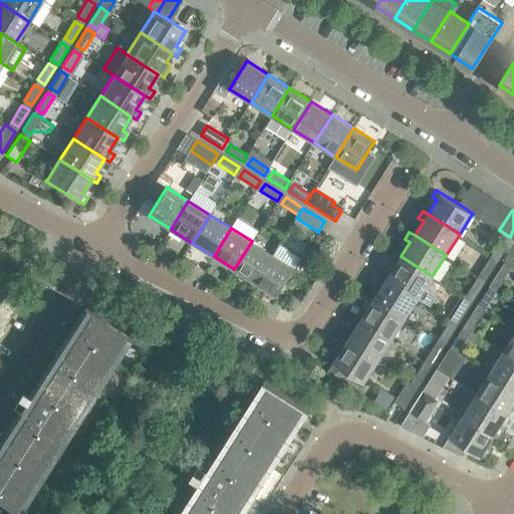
[(504,251),(507,252),(513,241),(513,239),(510,237),(505,234),(492,255),(499,259),(504,251)]
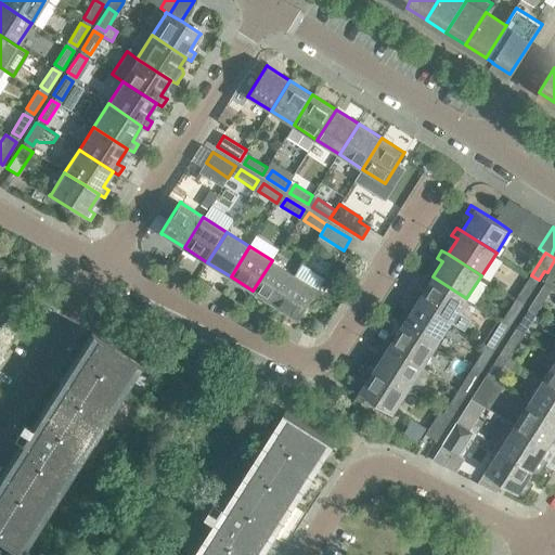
[(253,291),(275,305),(295,274),(272,260),(253,291)]
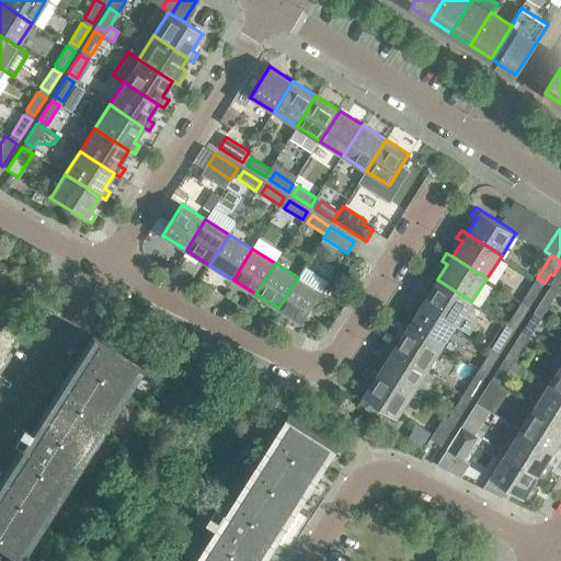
[(560,263),(553,275),(556,277),(550,287),(558,293),(560,287),(560,263)]
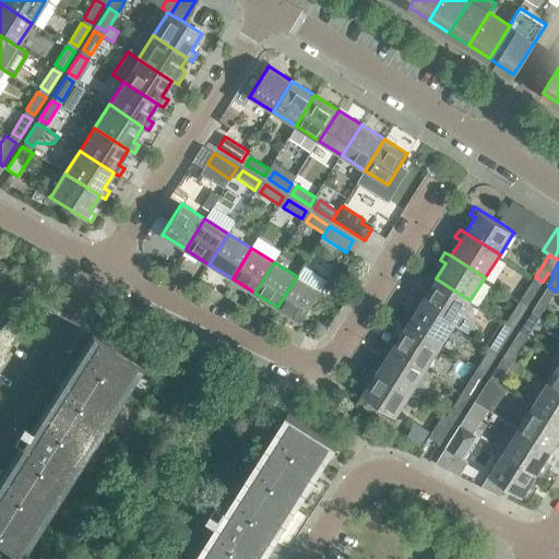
[(297,276),(277,307),(299,321),(300,322),(328,280),(305,264),(297,276)]
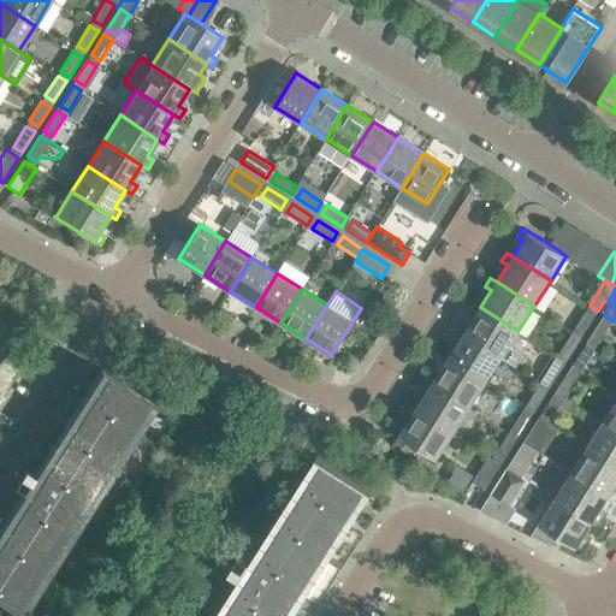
[(475,315),(465,333),(502,356),(517,331),(480,307),(474,303),(468,312),(475,315)]
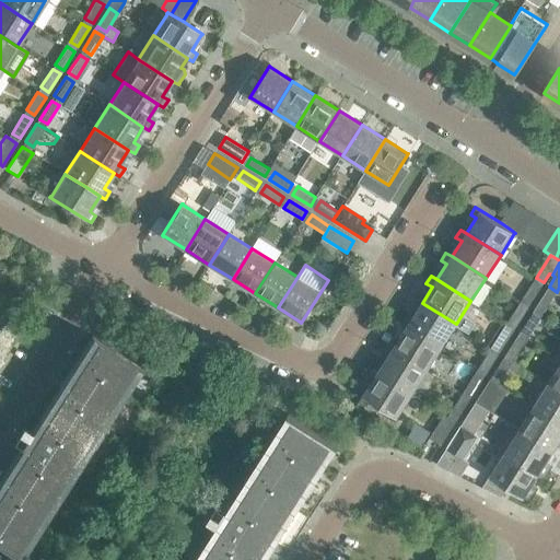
[(544,282),(536,278),(524,296),(532,301),(544,282)]
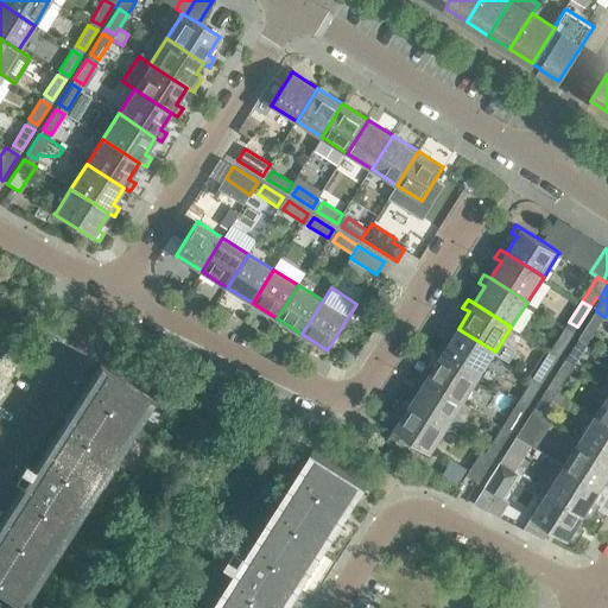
[(591,337),(605,317),(596,311),(583,331),(591,337)]
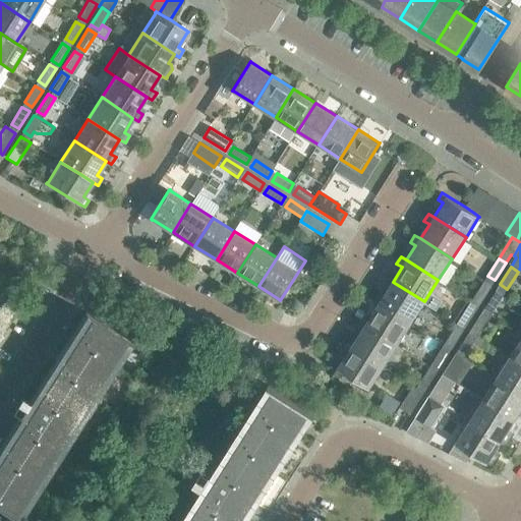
[(424,301),(393,282),(387,278),(383,285),(389,288),(380,303),(411,323),(424,301)]
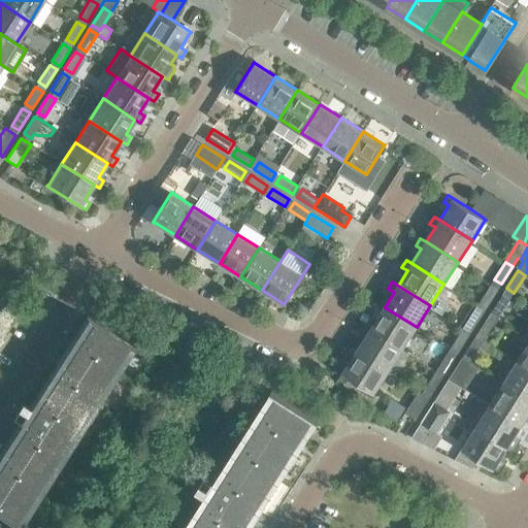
[(488,306),(499,289),(491,284),(481,301),(488,306)]
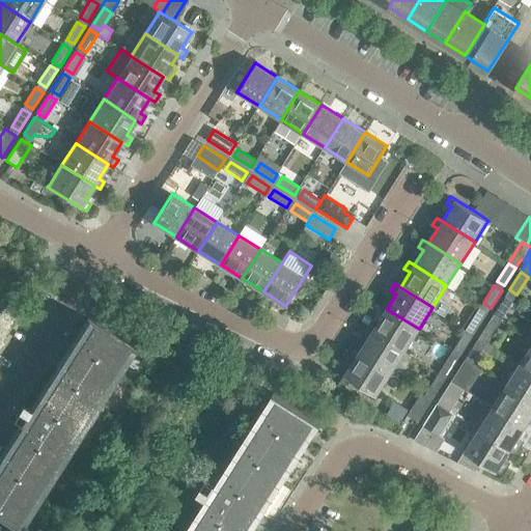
[(506,294),(496,311),(503,316),(514,299),(506,294)]
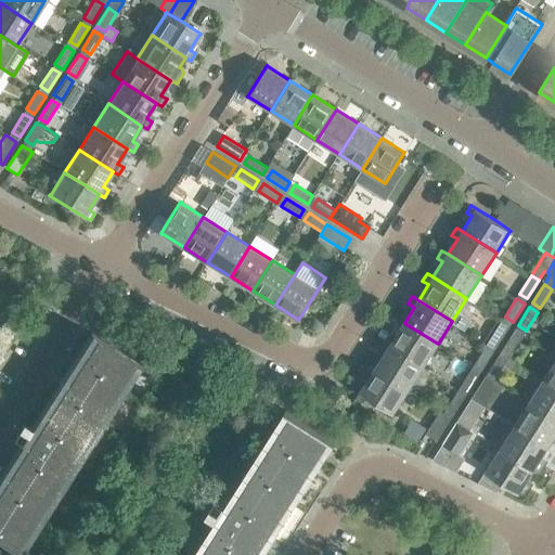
[(399,330),(389,346),(424,366),(438,344),(404,323),(398,319),(394,326),(399,330)]
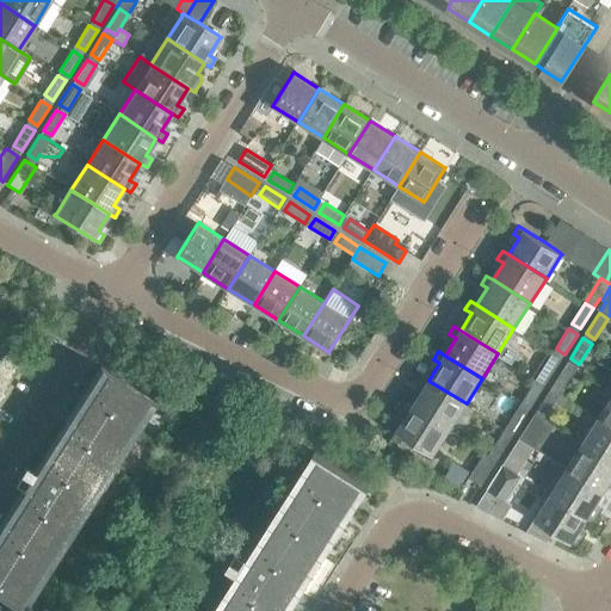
[(548,380),(561,359),(553,353),(539,374),(548,380)]
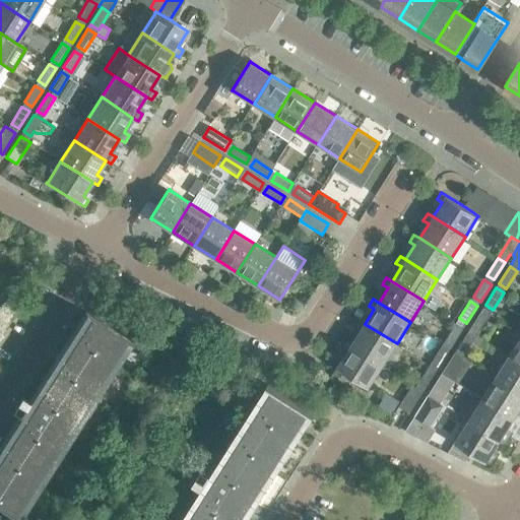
[(482,309),(471,326),(479,331),(491,314),(482,309)]
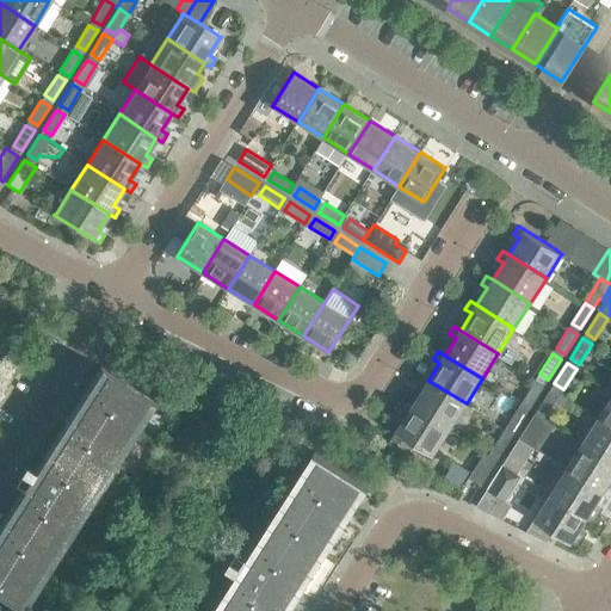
[(17,471),(26,477),(22,486),(28,489),(0,534),(0,596),(20,610),(22,609),(16,605),(147,397),(153,401),(154,400),(99,365),(98,366),(104,370),(38,473),(32,469),(32,468),(23,462),(17,471)]
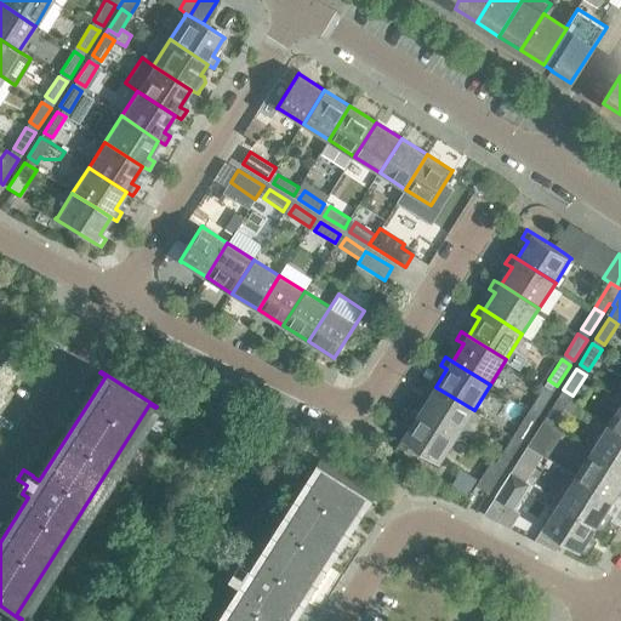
[(431,394),(420,412),(457,436),(474,410),(436,387),(429,382),(423,391),(431,394)]
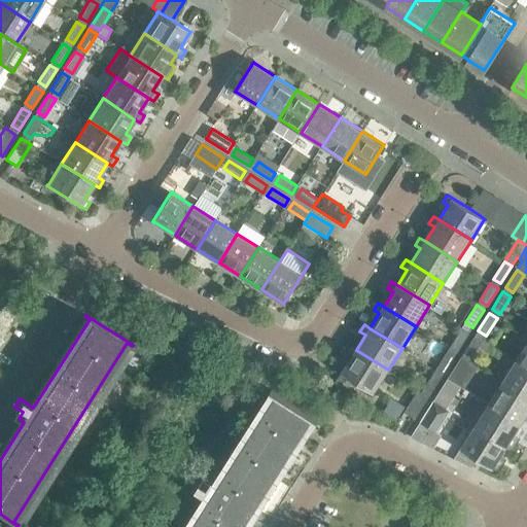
[(459,348),(470,330),(463,326),(452,344),(459,348)]
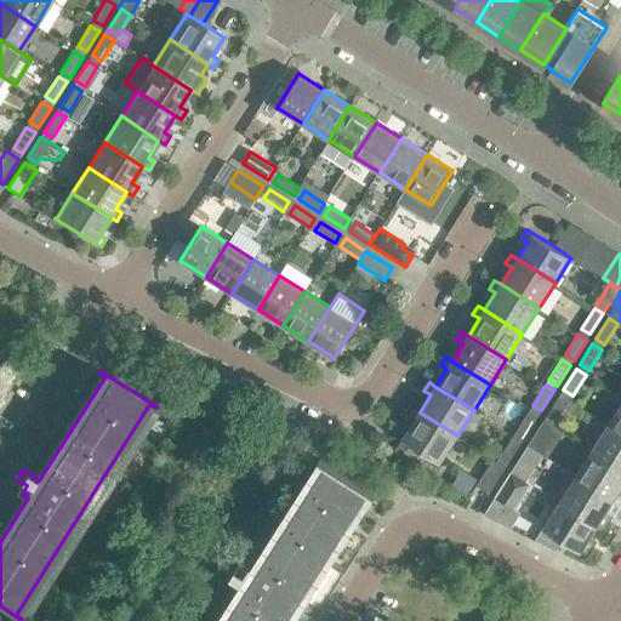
[(560,396),(547,415),(556,420),(569,400),(560,396)]
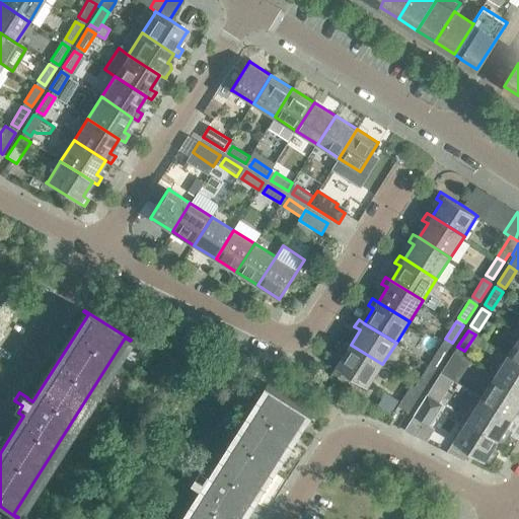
[(518,338),(508,356),(518,362),(518,338)]
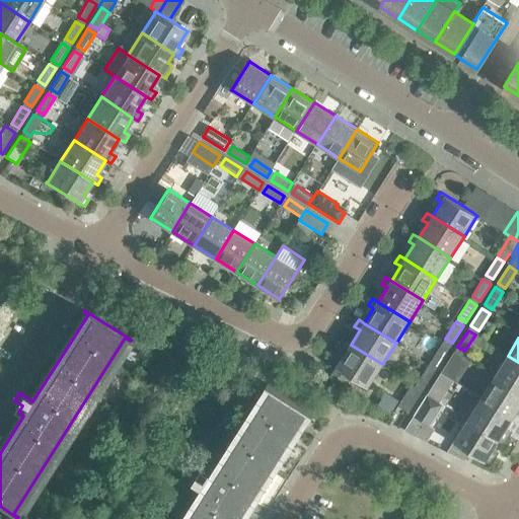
[(382,364),(351,345),(345,341),(341,348),(347,351),(338,366),(337,365),(337,366),(369,387),(369,386),(369,385),(382,364)]
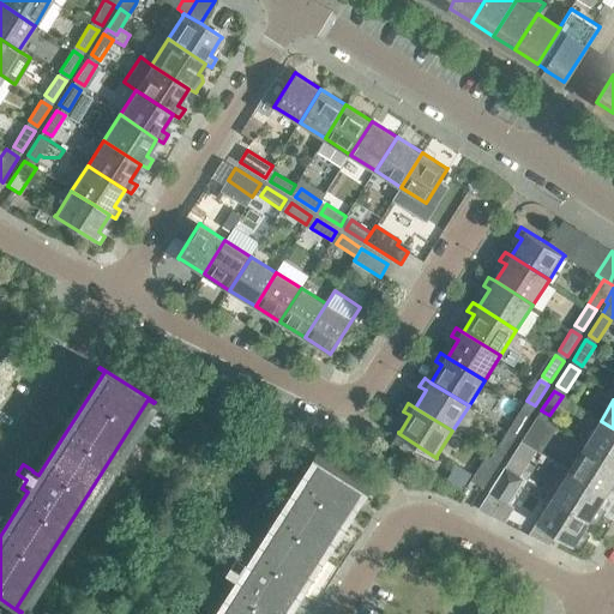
[(519,432),(531,411),(523,405),(510,426),(519,432)]
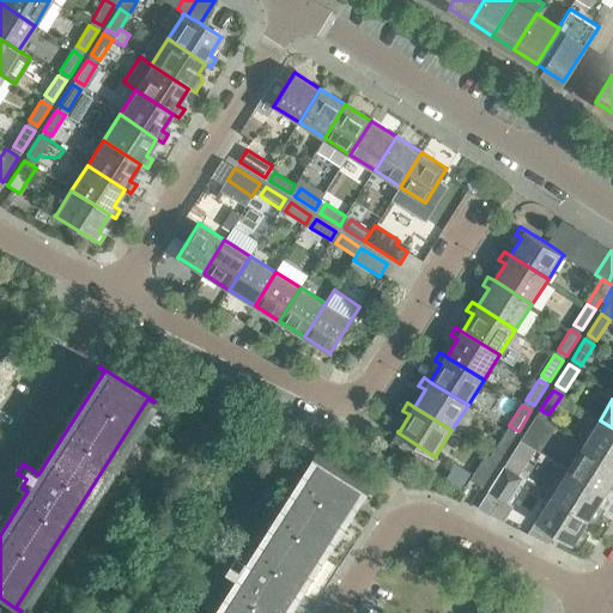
[(538,414),(525,435),(533,441),(546,420),(538,414)]
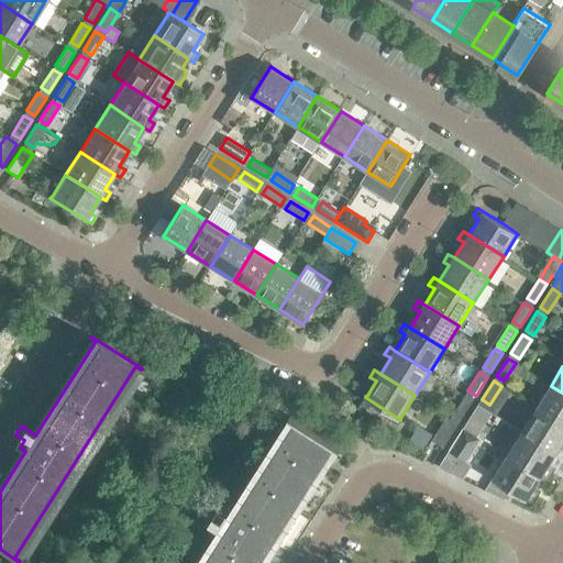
[(536,409),(562,426),(562,393),(551,386),(536,409)]
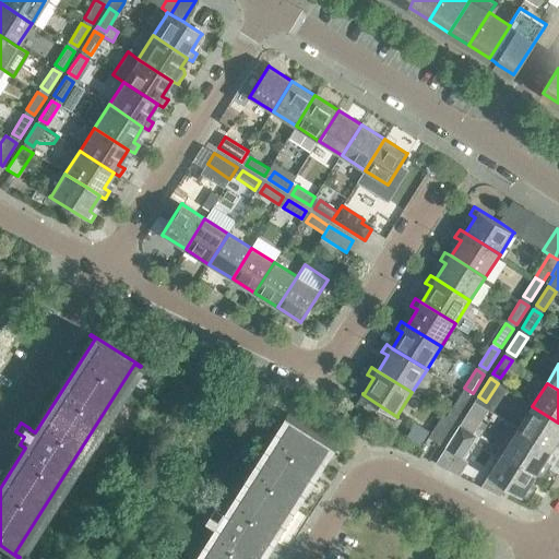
[(458,416),(470,397),(462,392),(450,412),(458,416)]
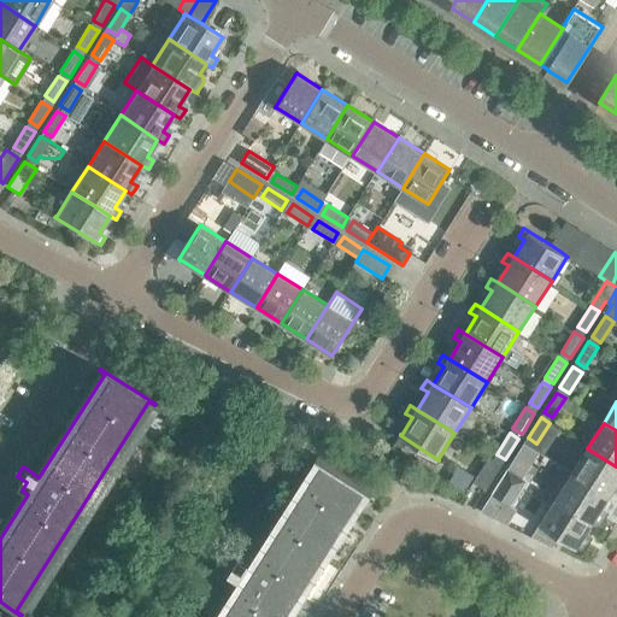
[(524,444),(516,458),(528,465),(536,451),(524,444)]
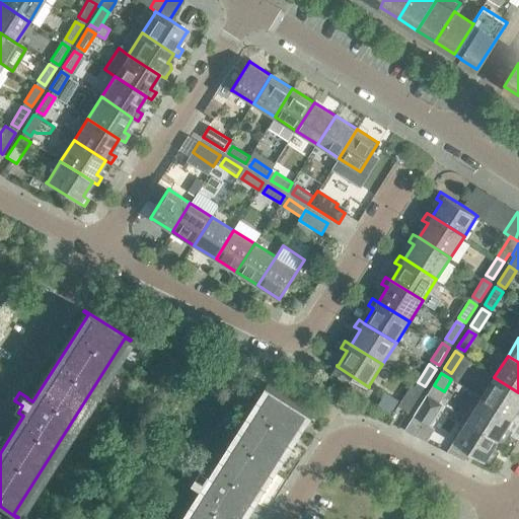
[(480,398),(513,419),(518,422),(518,421),(518,413),(517,412),(518,408),(518,392),(494,377),(480,398)]
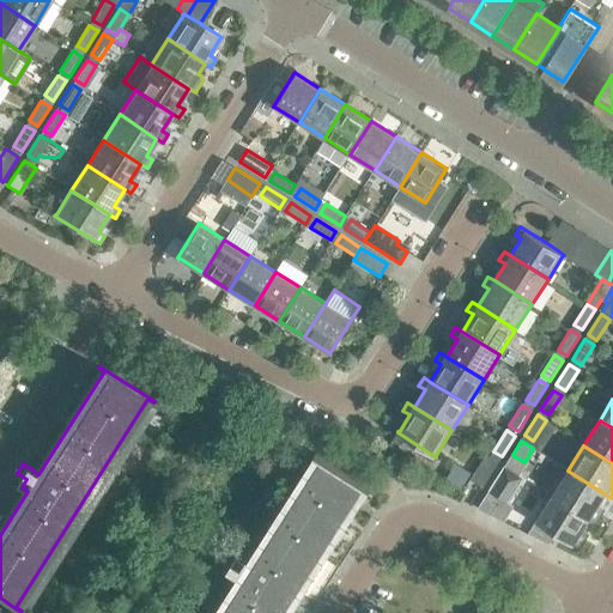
[(283,612),(297,592),(303,595),(304,594),(298,590),(364,486),(370,490),(371,489),(316,453),(315,454),(321,459),(255,562),(249,557),(243,566),(234,560),(229,568),(244,578),(222,612),(283,612)]
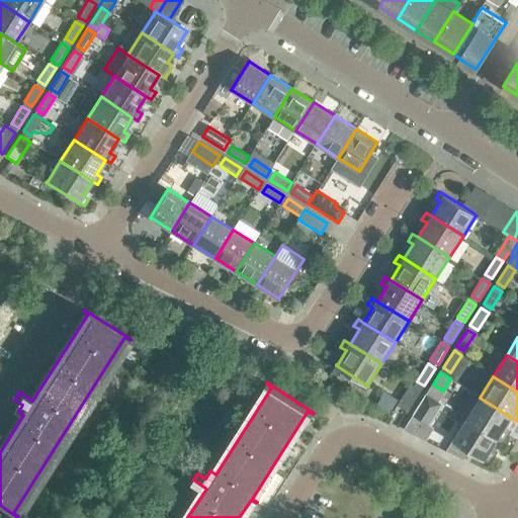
[(398,405),(408,412),(422,391),(411,383),(398,405)]
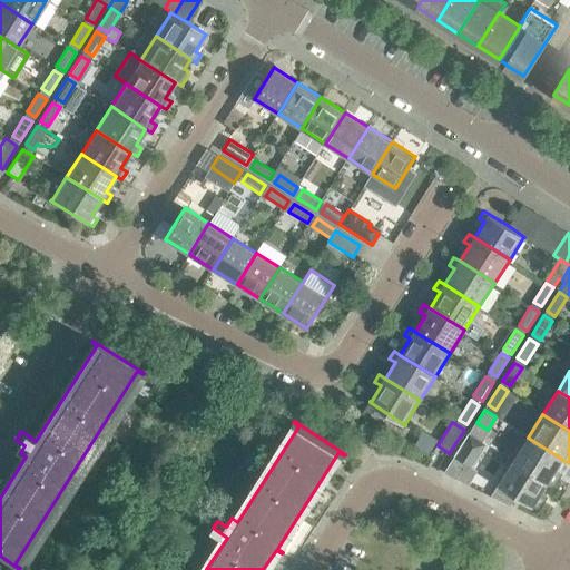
[(513,461),(548,483),(554,487),(559,480),(553,475),(563,460),(528,438),(513,461)]
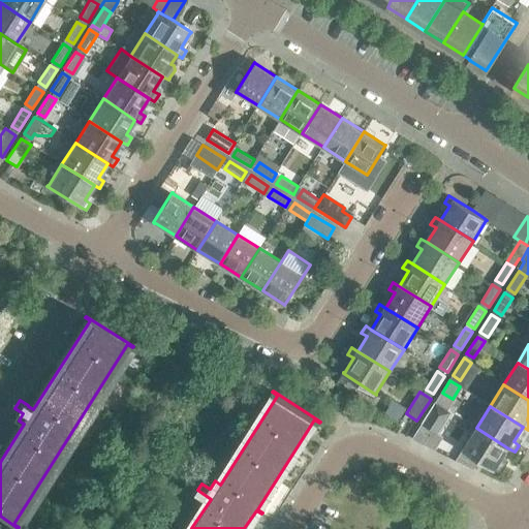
[(430,411),(423,423),(433,430),(440,417),(430,411)]
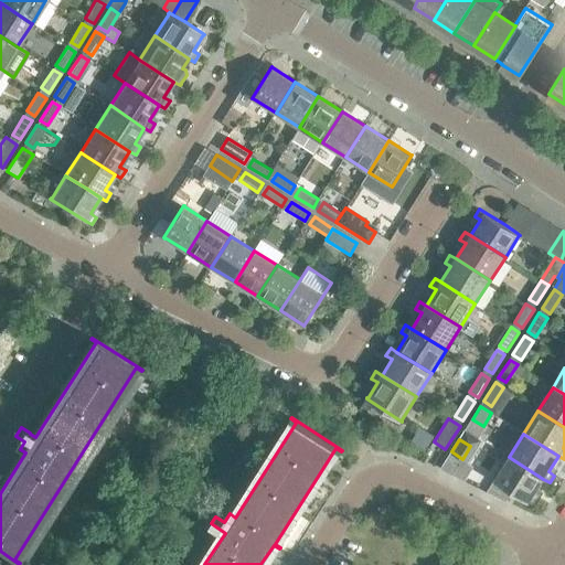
[(494,479),(493,480),(535,505),(540,499),(533,494),(543,479),(509,457),(494,479)]
